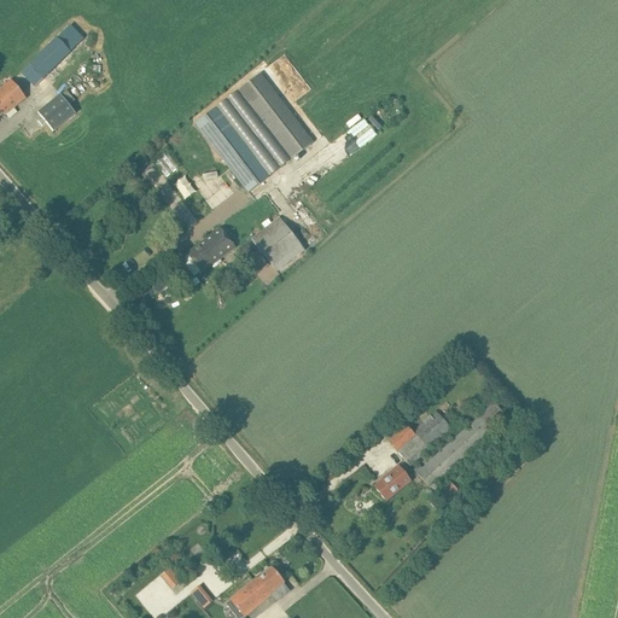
[(57,36),(28,65),(29,65),(21,74),(35,88),(42,80),(42,81),(71,52),(85,39),(71,24),(57,38),(57,36)]
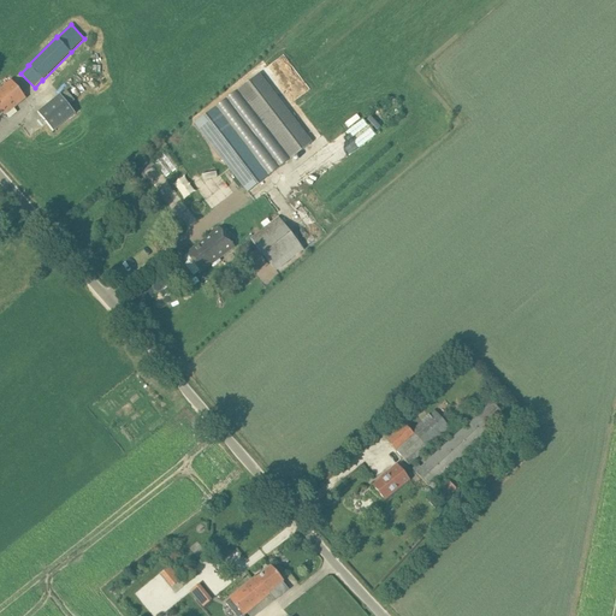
[(259,73),(237,90),(290,159),(312,143),(259,73)]
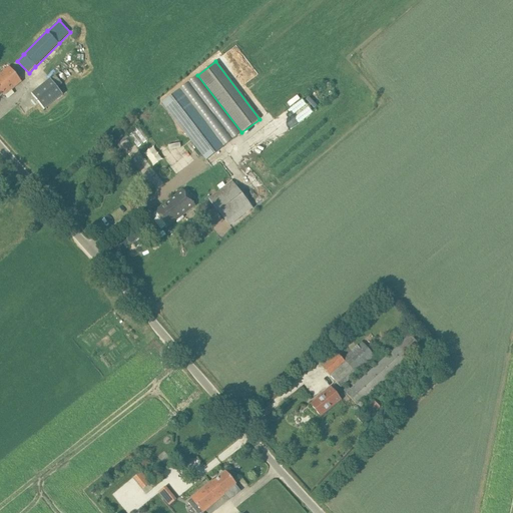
[(0,96),(3,95),(4,96),(21,82),(9,67),(0,73),(0,96)]
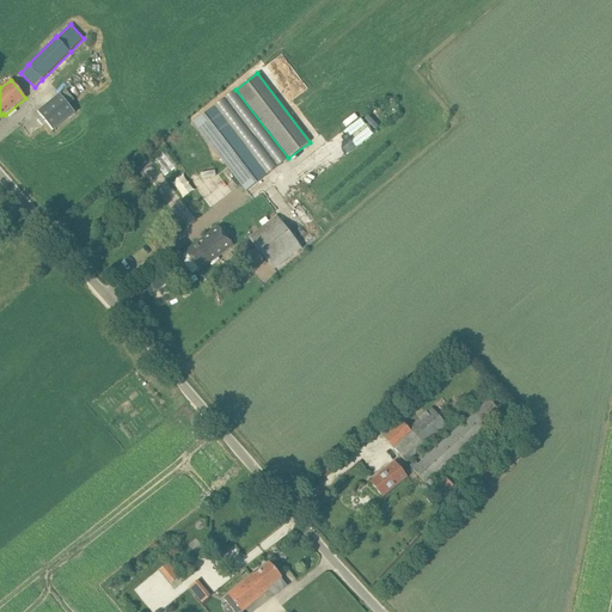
[(59,93),(37,110),(53,129),(74,112),(59,93)]
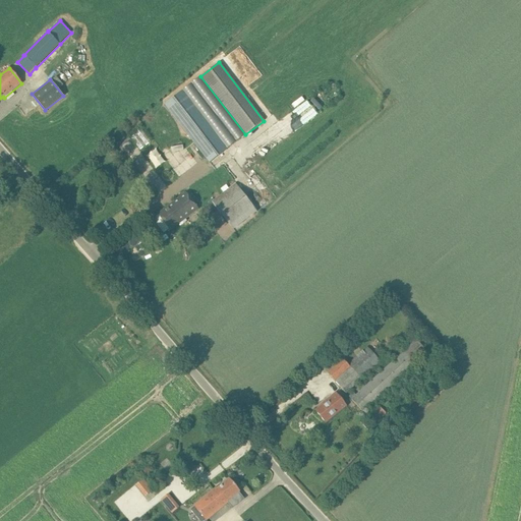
[(227,150),(182,91),(164,105),(197,148),(205,158),(209,163),(227,150)]
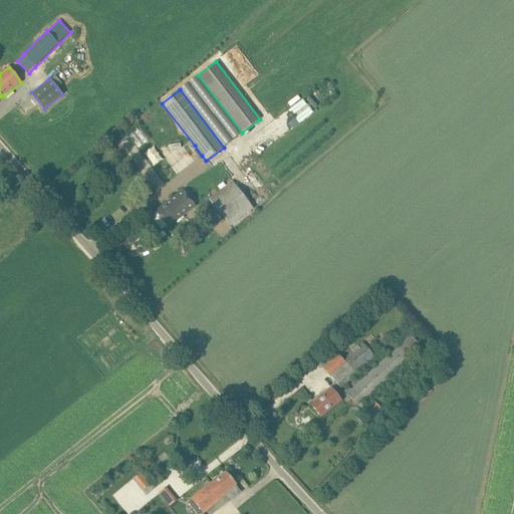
[(139,126),(129,135),(139,148),(149,140),(139,126)]
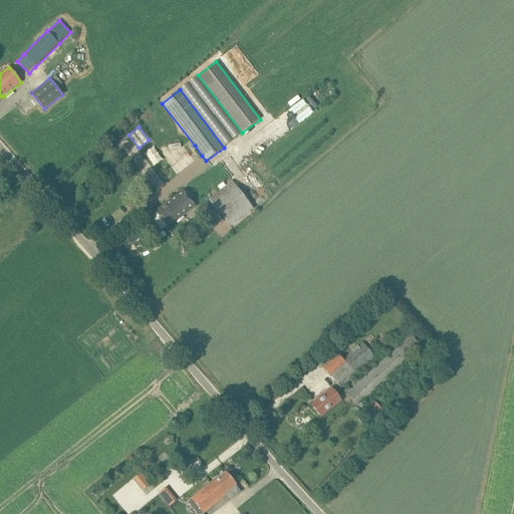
[(124,150),(134,141),(126,134),(117,143),(124,150)]
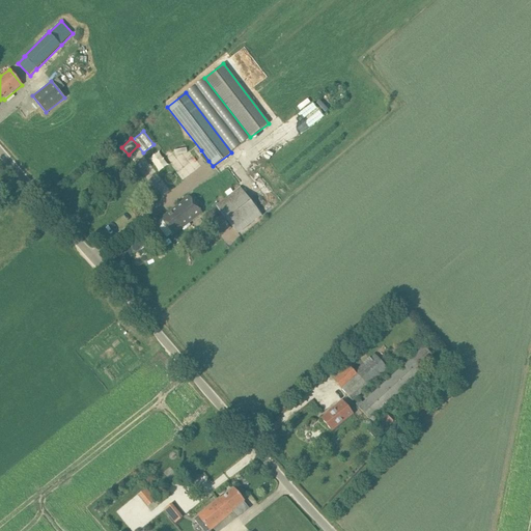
[(206,163),(208,161),(201,150),(198,152),(206,163)]
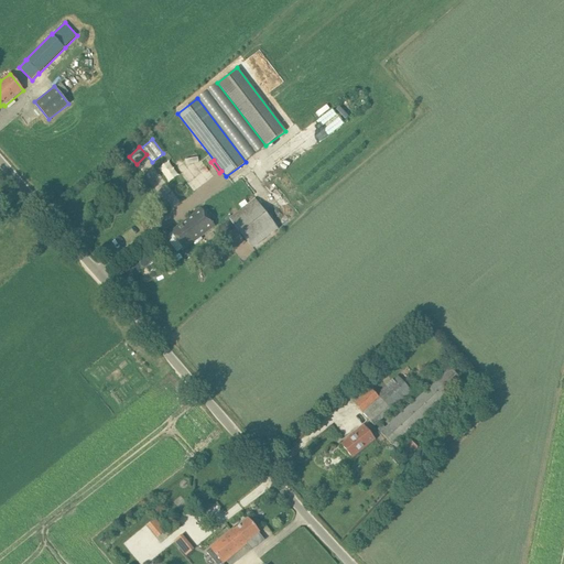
[(160,167),(170,183),(180,176),(170,162),(160,167)]
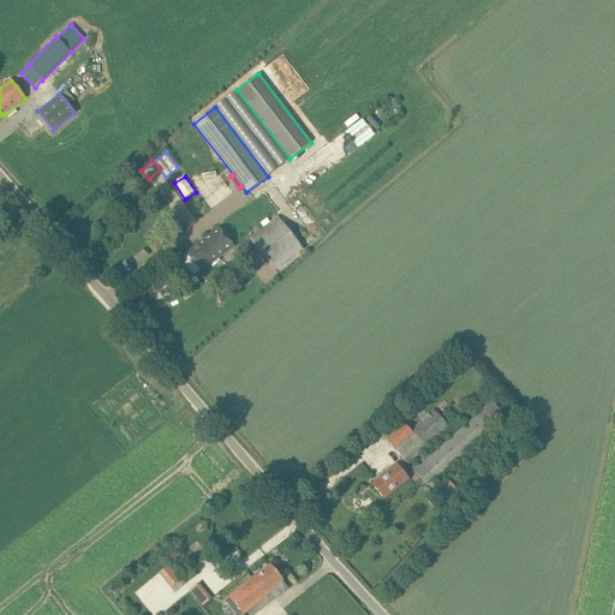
[(267,226),(250,238),(273,268),(300,246),(278,218),(267,226)]
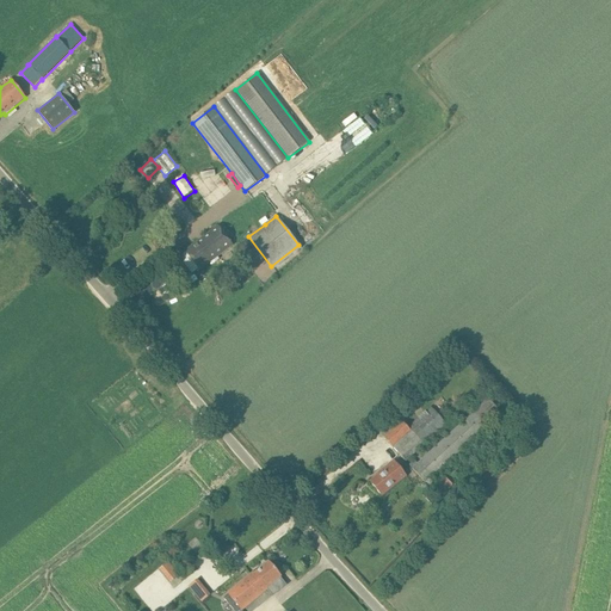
[(217,227),(185,251),(199,270),(233,245),(217,227)]
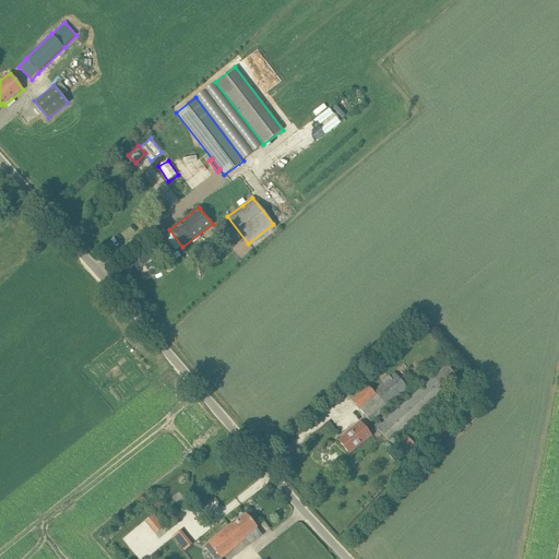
[(368,385),(352,401),(371,423),(408,388),(393,372),(372,391),(368,385)]
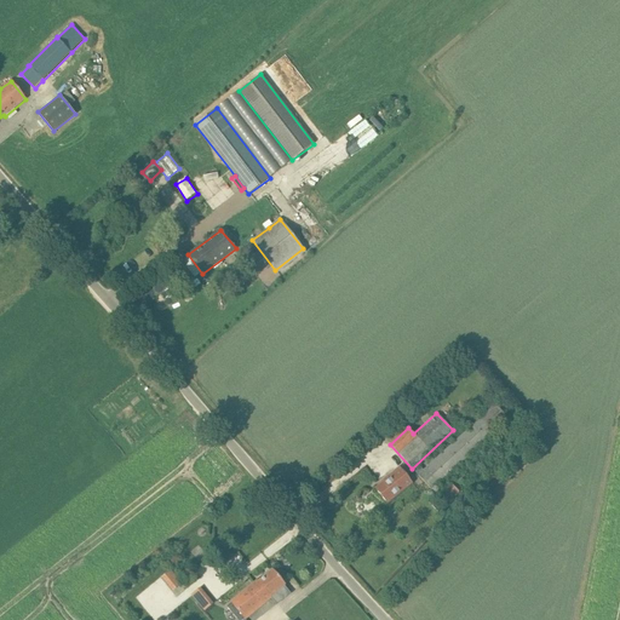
[(384,482),(375,489),(388,503),(412,483),(399,468),(383,480),(384,482)]
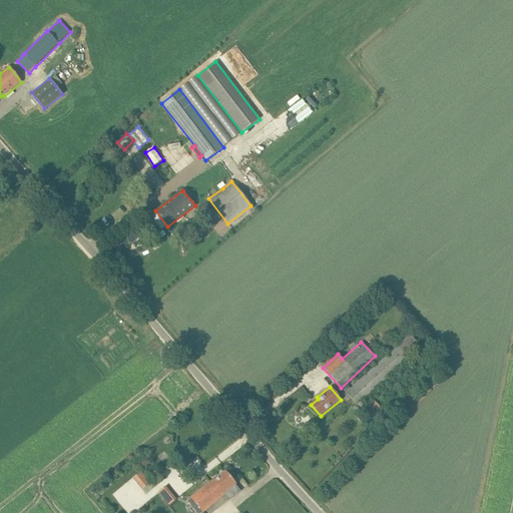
[(212,480),(210,482),(214,487),(212,489),(216,493),(212,496),(213,497),(212,498),(215,503),(224,495),(223,494),(235,484),(225,472),(225,471),(212,481),(212,480)]
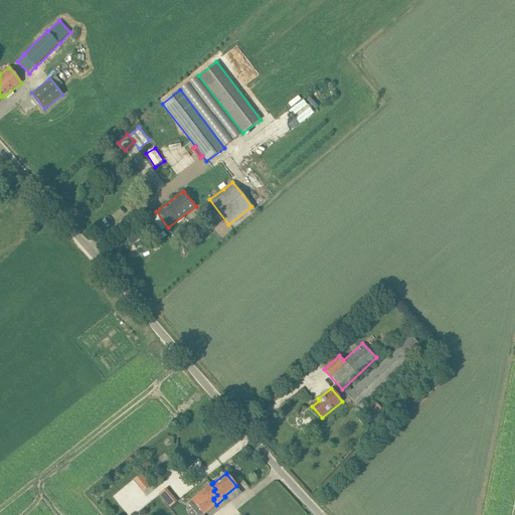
[(142,474),(134,480),(140,486),(147,480),(142,474)]
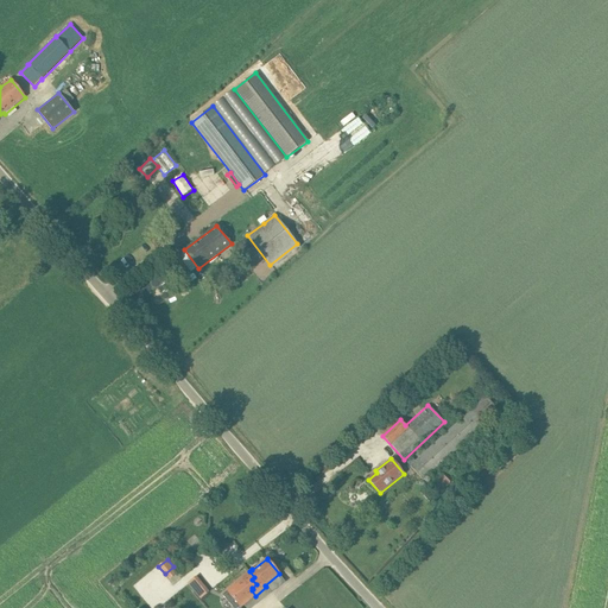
[(227,590),(222,594),(233,607),(236,607),(240,606),(241,607),(255,596),(252,590),(253,589),(252,588),(257,584),(252,580),(254,577),(249,571),(227,589),(227,590)]
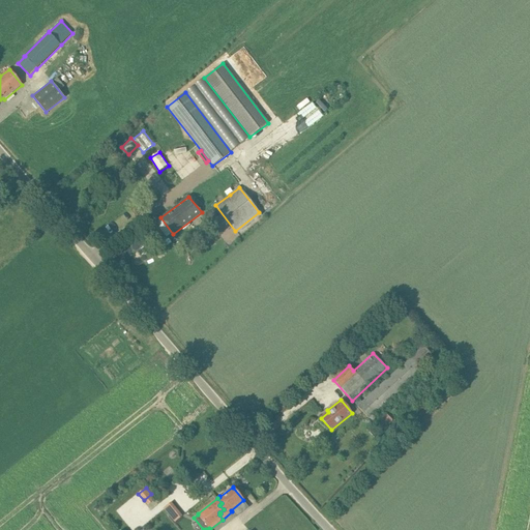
[(171,504),(164,509),(175,523),(181,517),(171,504)]
